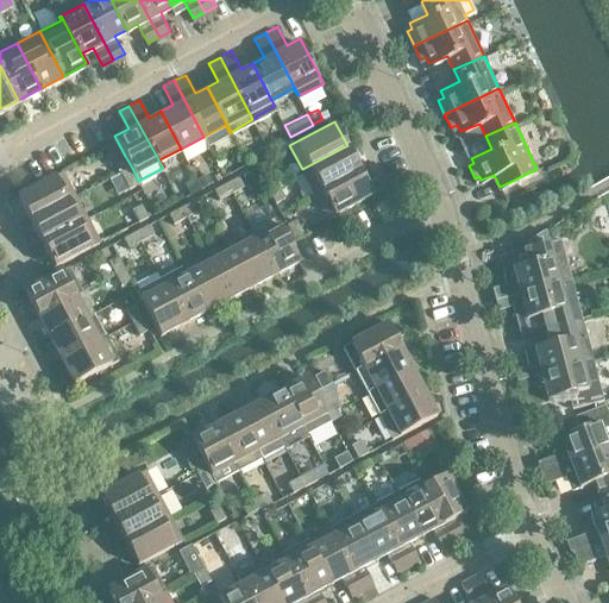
[(302,169),(314,192),(359,167),(347,145),(302,169)]
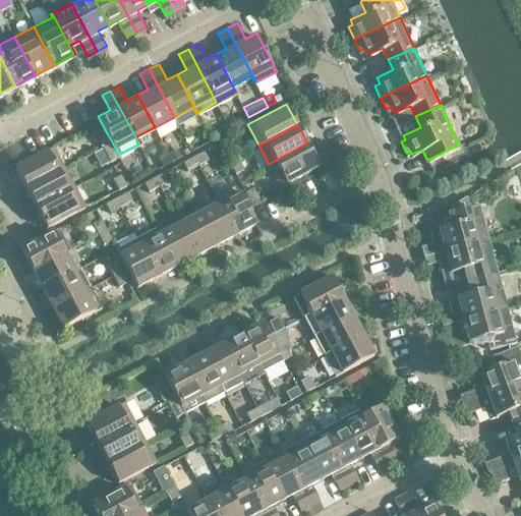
[(107,133),(99,138),(104,149),(113,144),(107,133)]
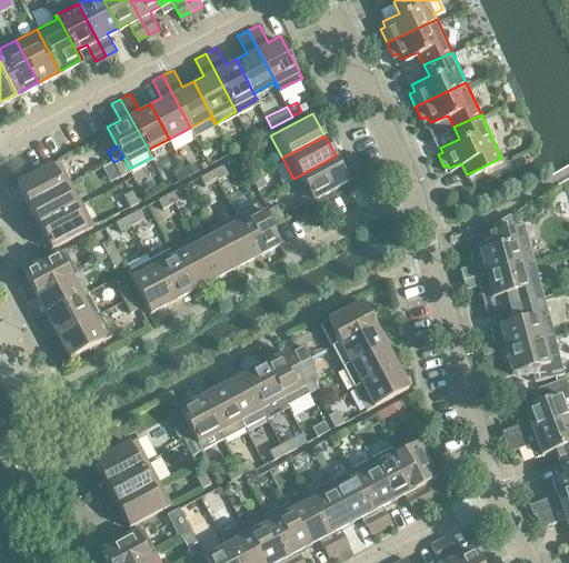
[(249,148),(239,152),(246,164),(255,160),(249,148)]
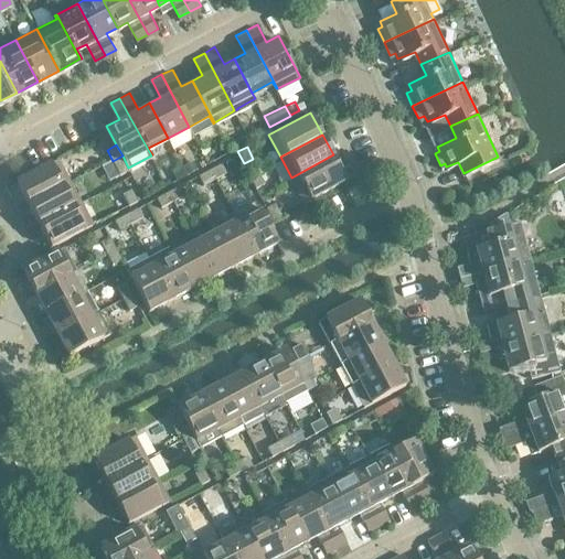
[(345,176),(333,154),(291,178),(304,199),(345,176)]
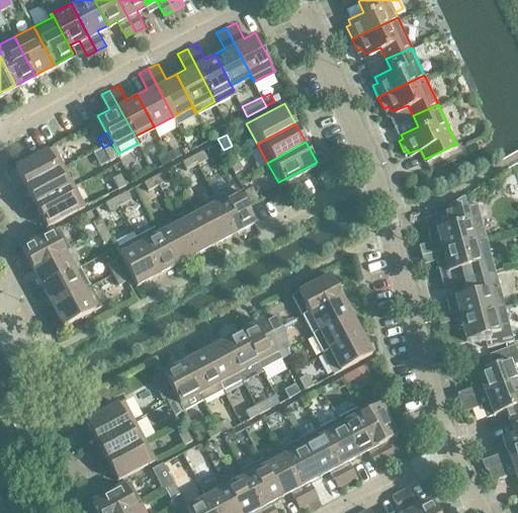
[(112,143),(103,148),(109,158),(117,154),(112,143)]
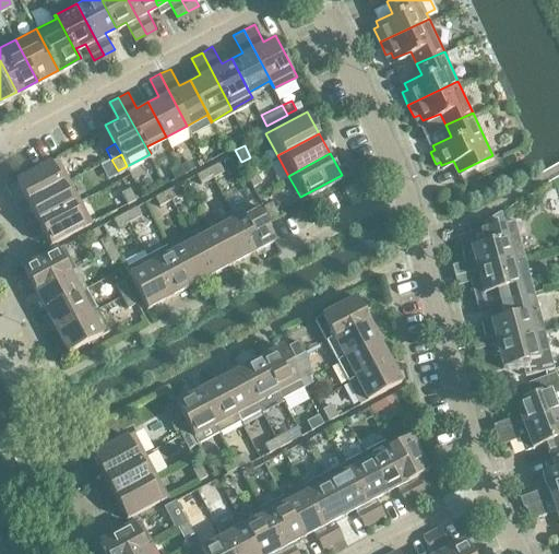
[(15,177),(27,199),(69,177),(57,155),(15,177)]
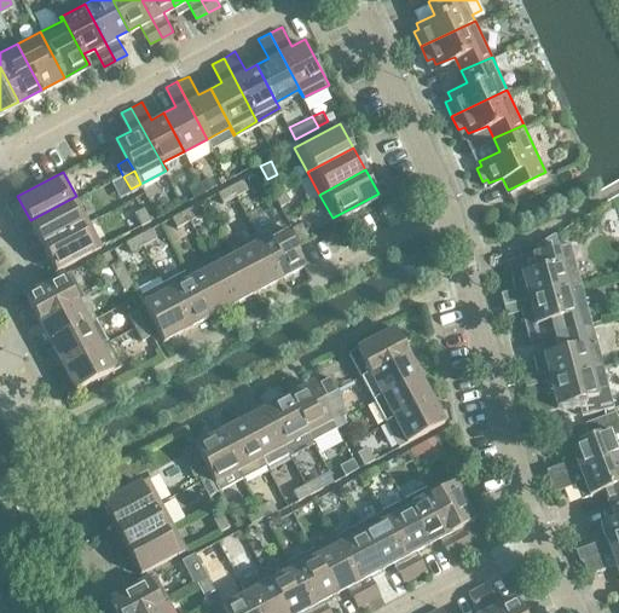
[(210,172),(198,179),(204,189),(217,181),(210,172)]
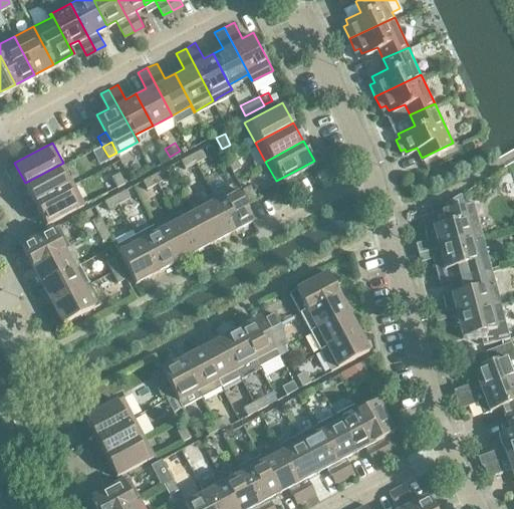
[(192,152),(196,160),(205,155),(201,147),(192,152)]
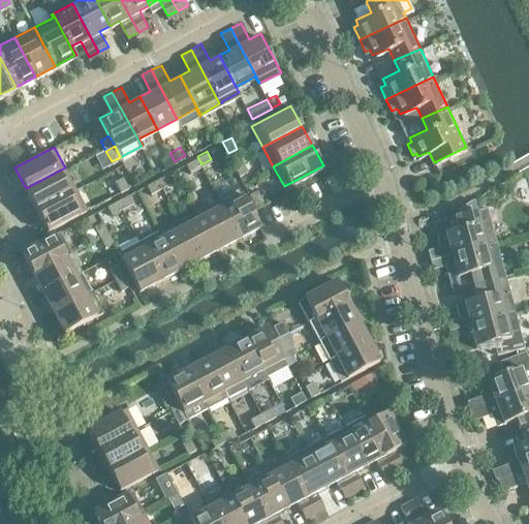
[(168,152),(159,157),(164,165),(174,160),(168,152)]
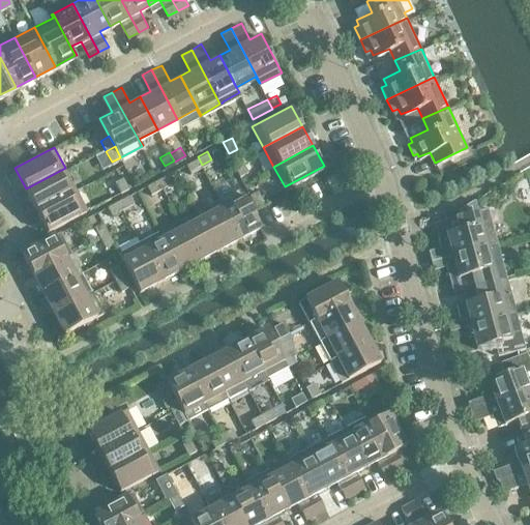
[(190,171),(202,165),(198,156),(186,163),(190,171)]
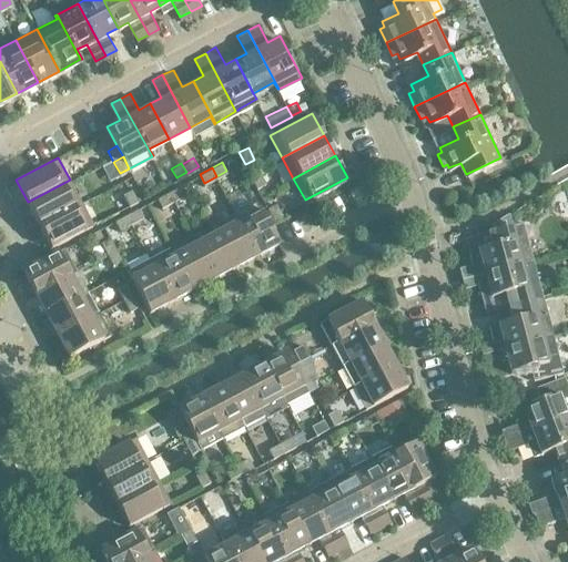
[(260,170),(251,174),(256,186),(265,182),(260,170)]
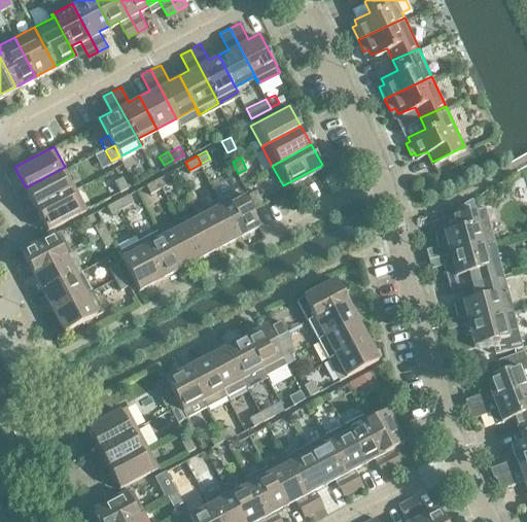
[(75,186),(65,167),(26,187),(36,207),(75,186)]
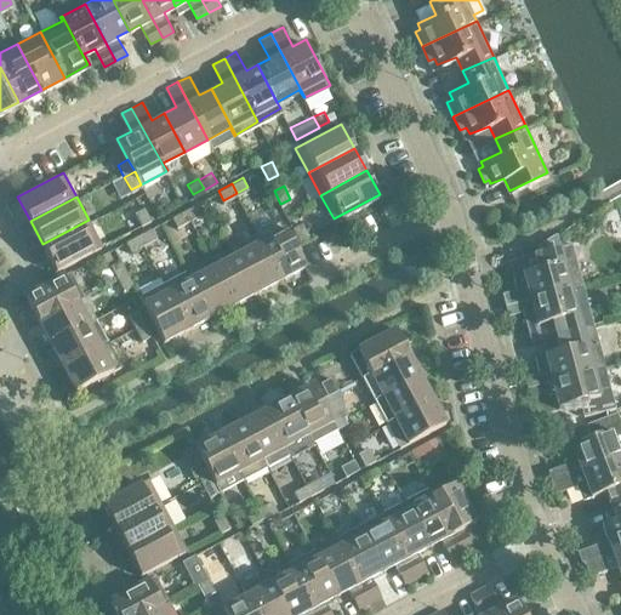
[(184,209),(189,218),(203,211),(198,201),(184,209)]
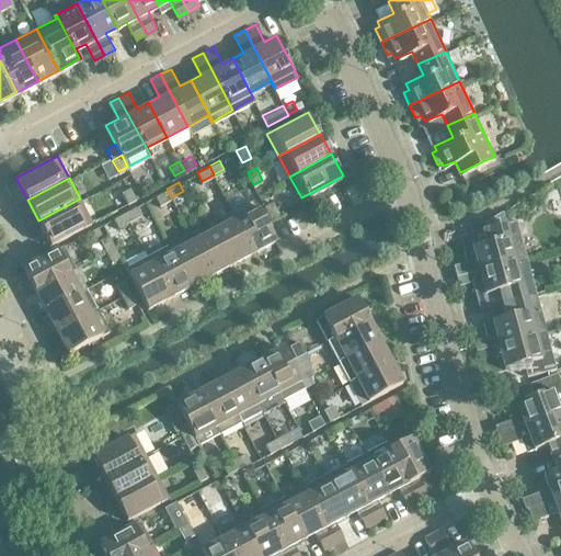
[(122,190),(128,201),(137,196),(130,184),(122,190)]
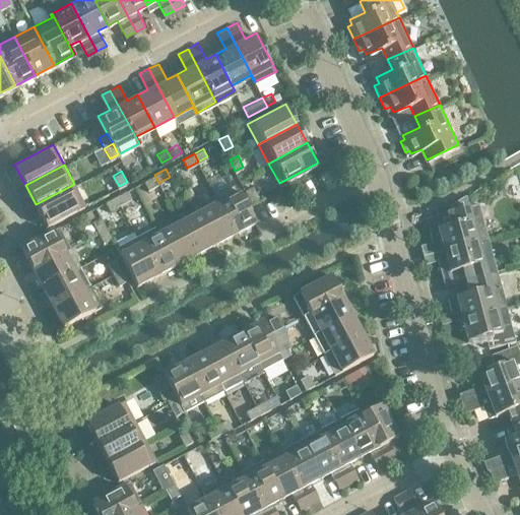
[(148,188),(158,183),(154,175),(144,180),(148,188)]
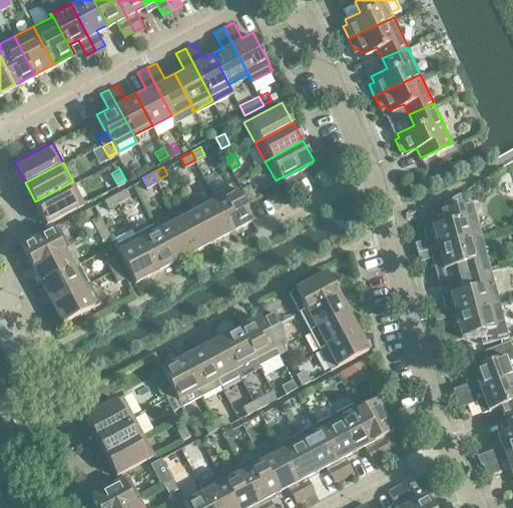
[(230,178),(211,189),(232,229),(252,218),(230,178)]
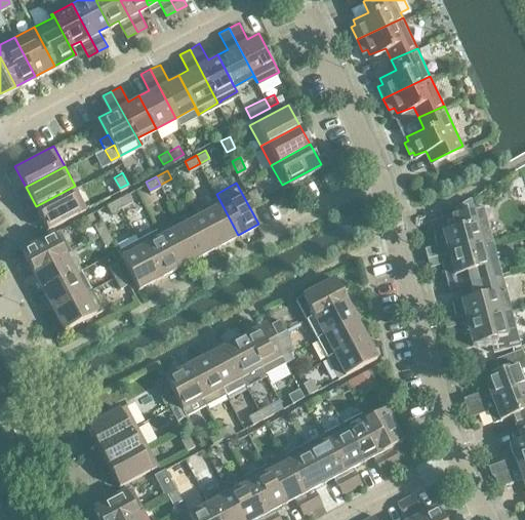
[(75,186),(36,206),(47,227),(86,206),(75,186)]
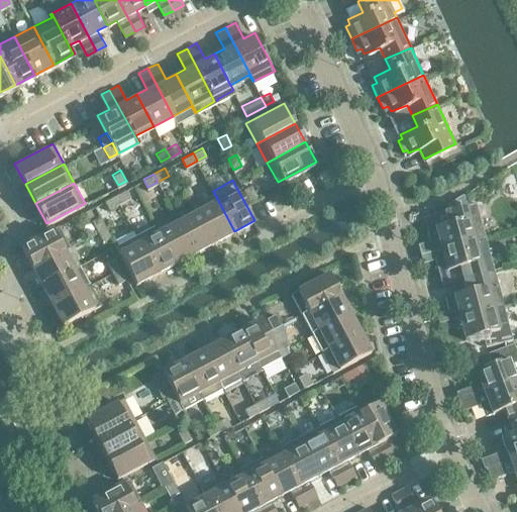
[(251,184),(242,188),(248,199),(256,195),(251,184)]
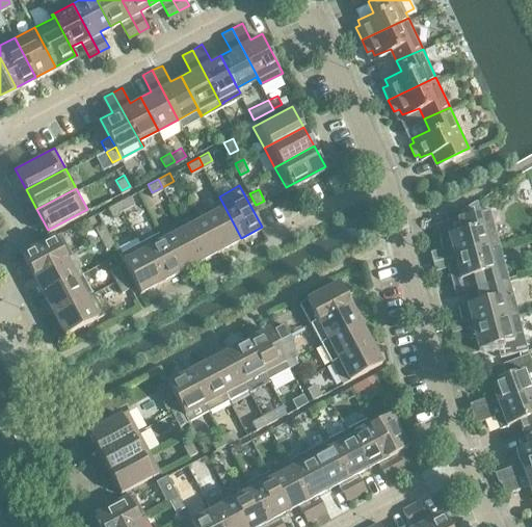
[(118,200),(123,208),(133,202),(129,193),(118,200)]
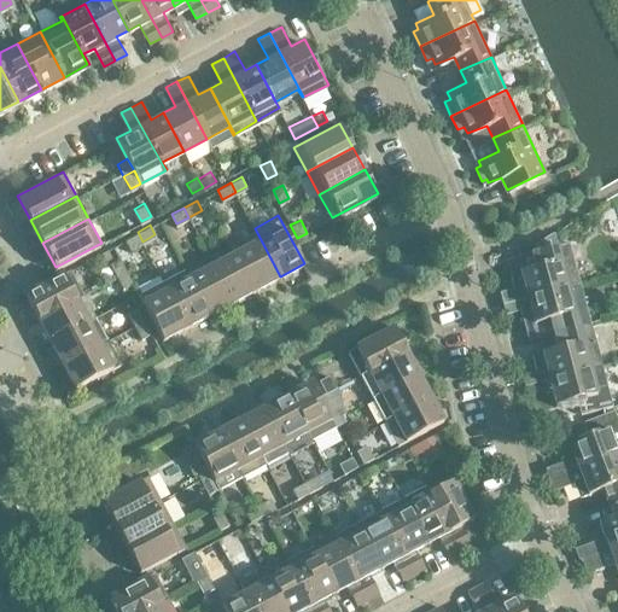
[(280,277),(255,228),(231,240),(235,249),(256,289),(280,277)]
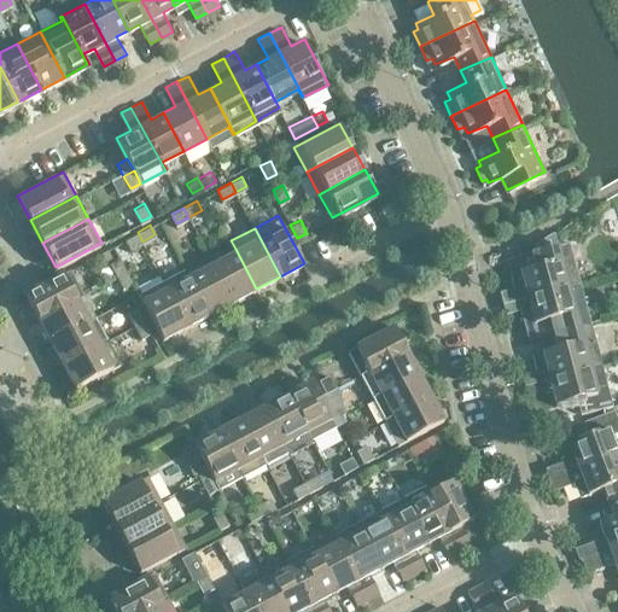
[(130,248),(143,242),(138,232),(126,238),(130,248)]
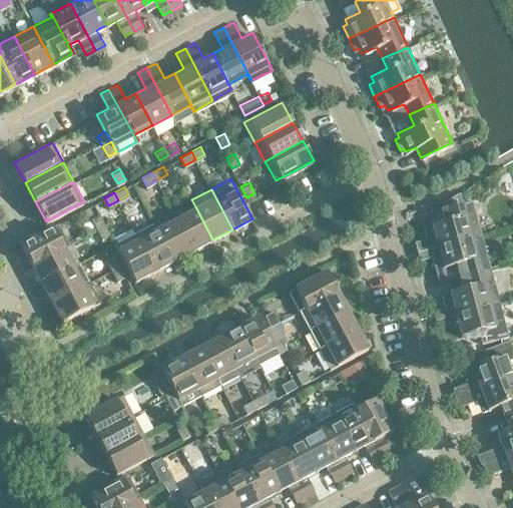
[(420,250),(481,233),(472,200),(446,207),(449,219),(432,223),(435,236),(417,241),(420,250)]
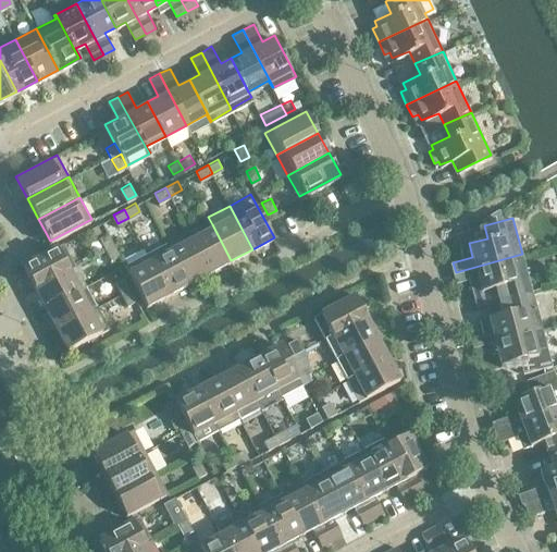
[(231,260),(212,224),(192,235),(210,271),(231,260)]
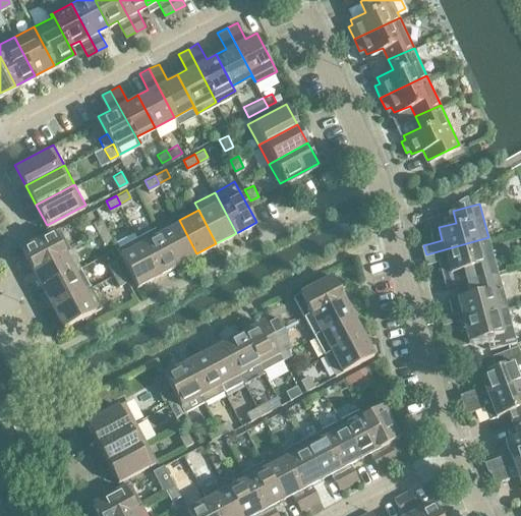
[(97,231),(106,226),(101,215),(92,220),(97,231)]
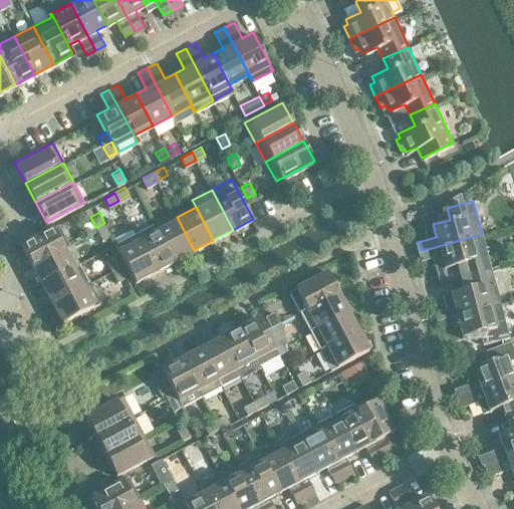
[(194,250),(177,217),(159,227),(155,221),(154,222),(174,260),(194,250)]
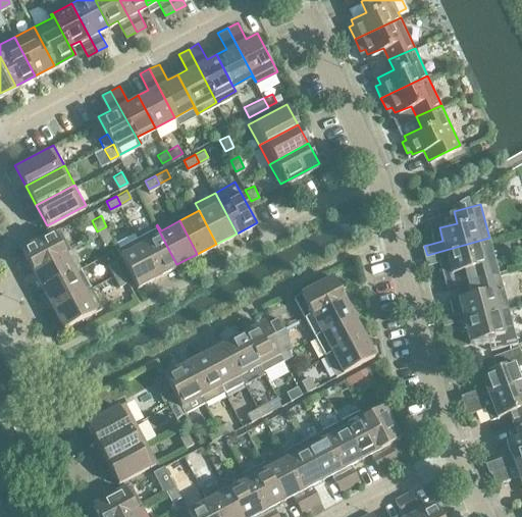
[(20,246),(31,266),(70,246),(59,225),(20,246)]
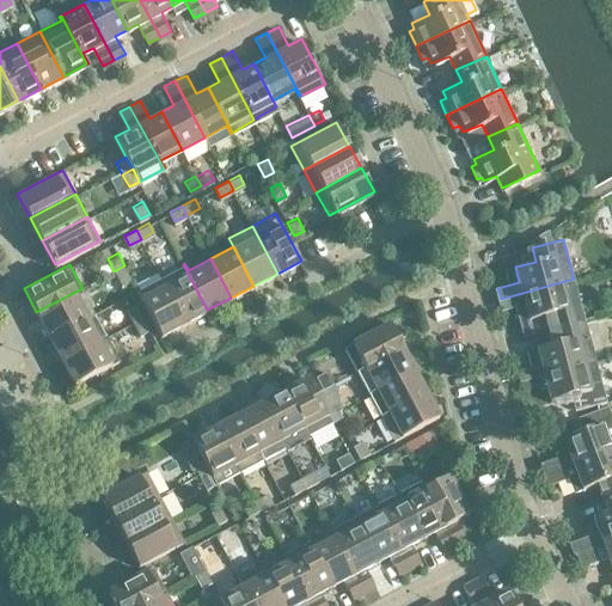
[(183,264),(160,275),(184,322),(207,310),(183,264)]
